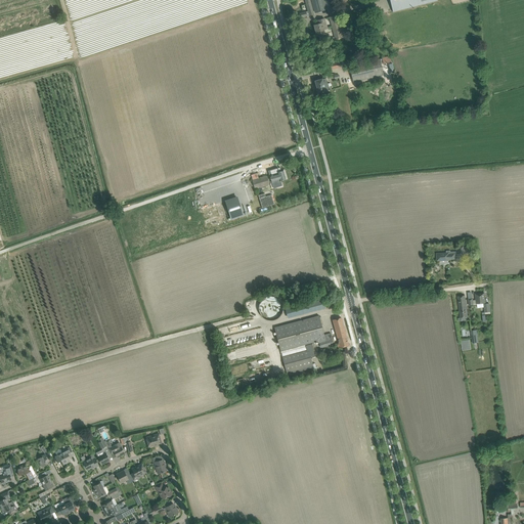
[(309,16),(314,14),(310,0),(305,0),(308,11),(309,15),(309,16)]
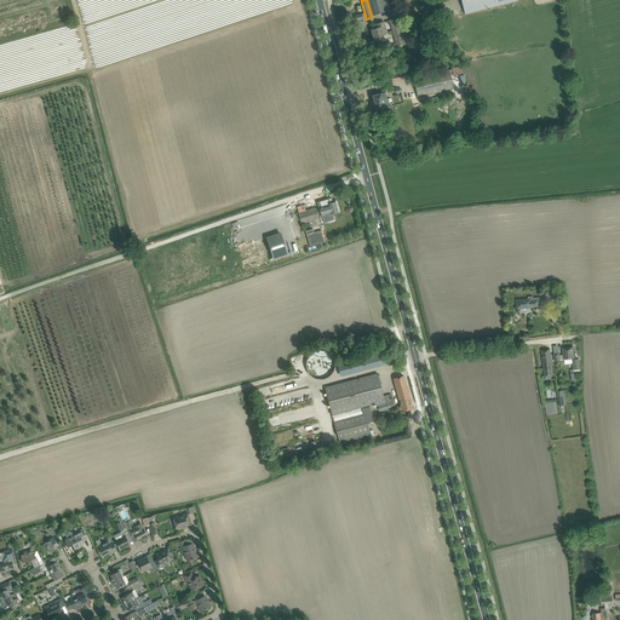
[(368,0),(372,16),(386,12),(383,0),(368,0)]
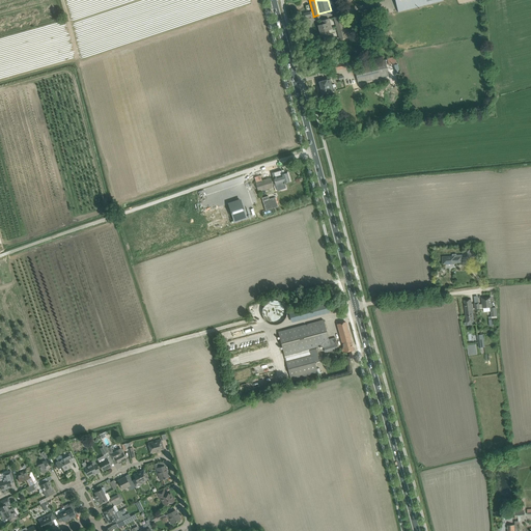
[(340,10),(337,0),(329,0),(332,14),(340,11),(340,10)]
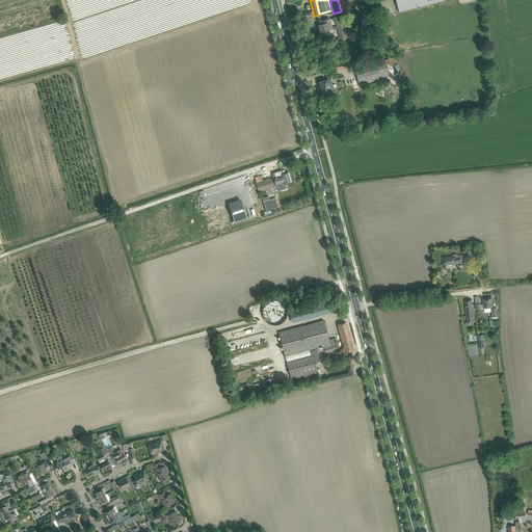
[(444,0),(395,0),(399,12),(444,1),(444,0)]
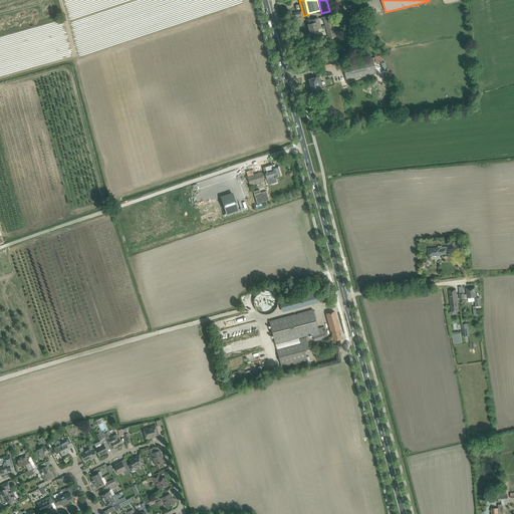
[(323,17),(328,38),(338,36),(332,15),(323,17)]
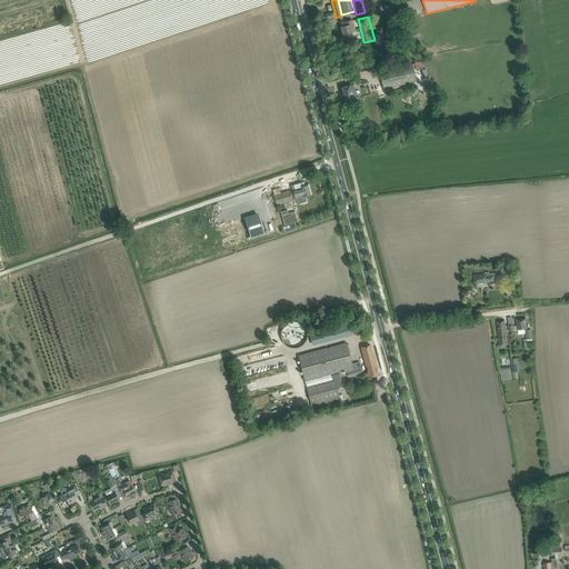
[(345,39),(350,38),(352,37),(351,32),(355,31),(352,20),(350,21),(345,22),(347,22),(348,26),(341,28),(345,39)]
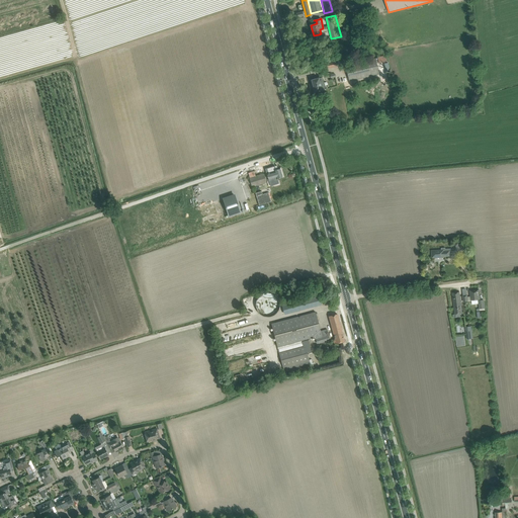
[(370,49),(380,47),(378,38),(369,40),(370,49)]
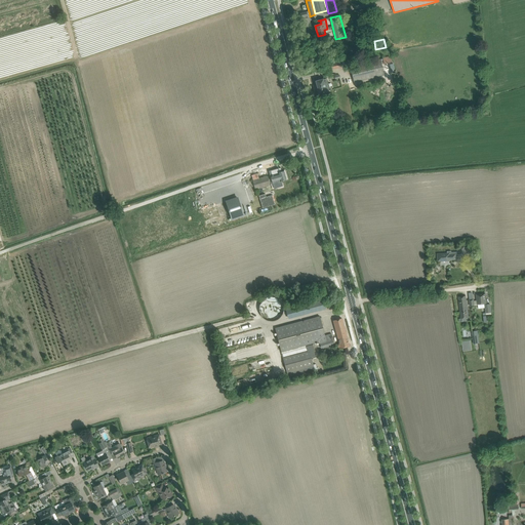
[(380,59),(350,67),(354,82),(385,75),(380,59)]
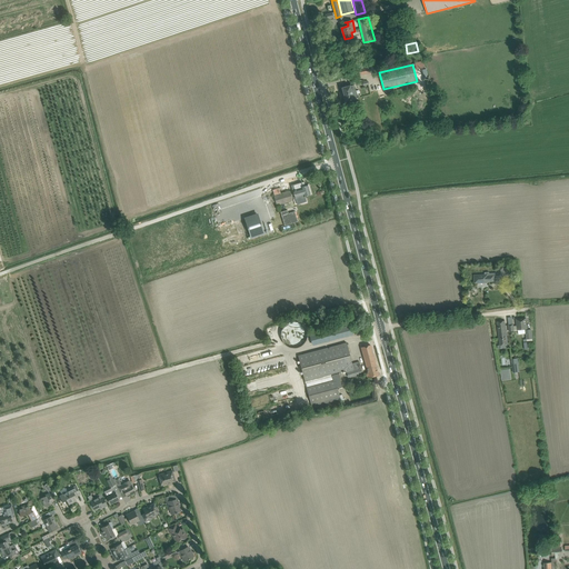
[(346,101),(351,100),(353,99),(357,98),(353,85),(350,86),(342,88),(346,101)]
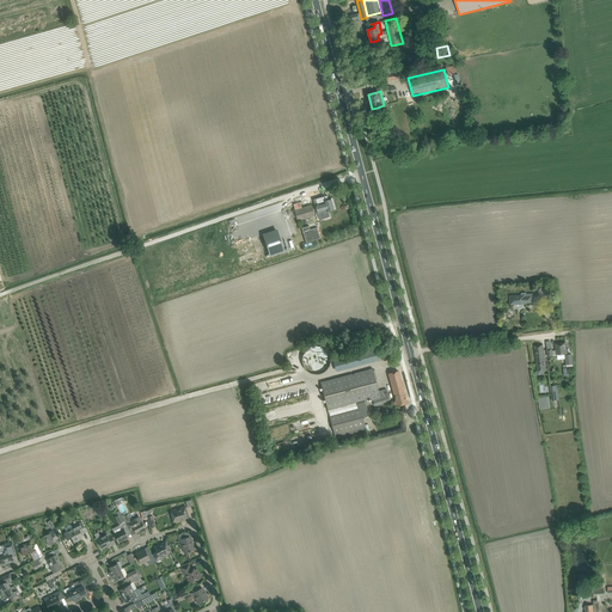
[(317,204),(314,206),(317,213),(323,212),(324,215),(329,214),(328,210),(334,209),(331,200),(329,200),(328,195),(316,199),(317,204)]
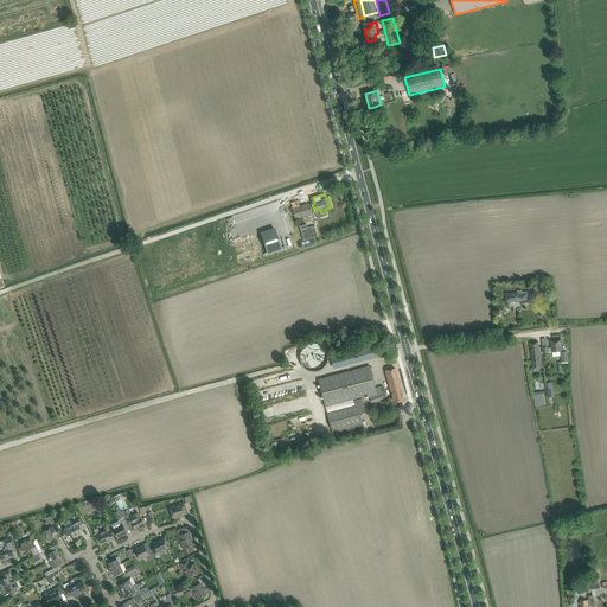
[(308,203),(292,209),(295,219),(312,213),(308,203)]
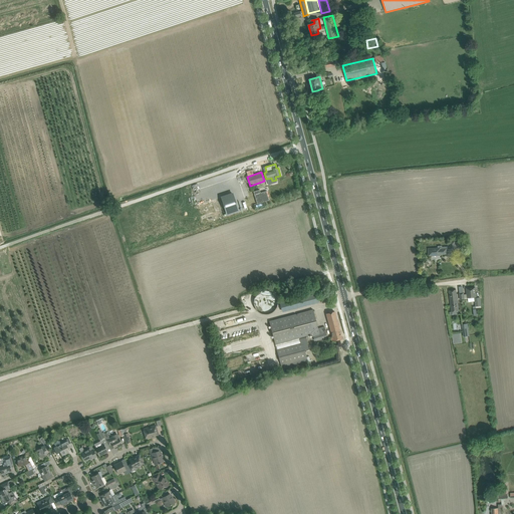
[(260,190),(253,192),(257,204),(269,200),(267,192),(261,193),(260,190)]
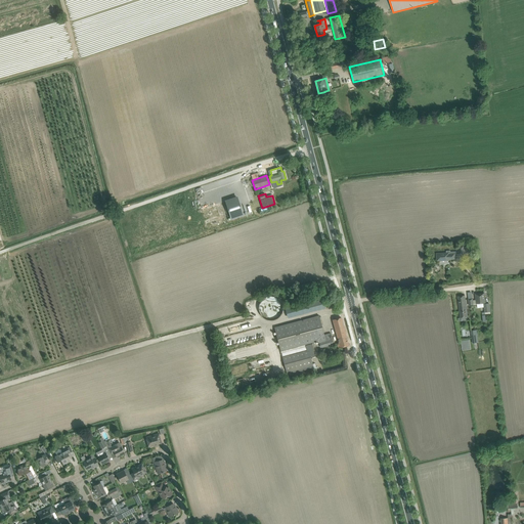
[(236,198),(226,202),(231,218),(243,215),(236,198)]
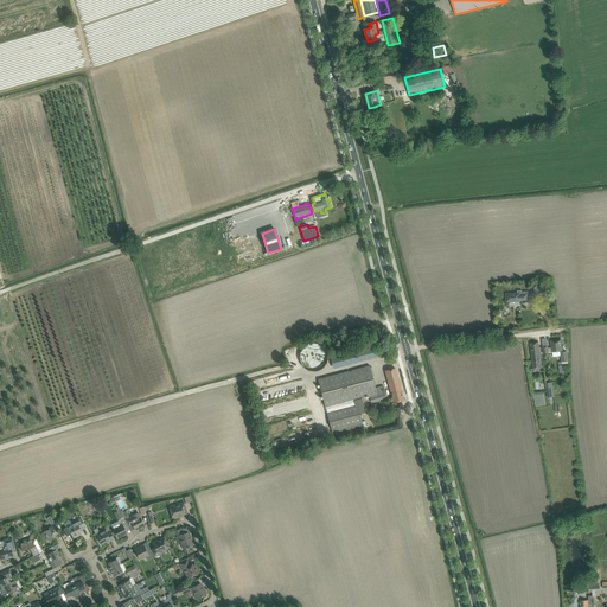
[(543,288),(537,288),(537,285),(531,285),(532,292),(532,294),(538,294),(543,294),(543,288)]
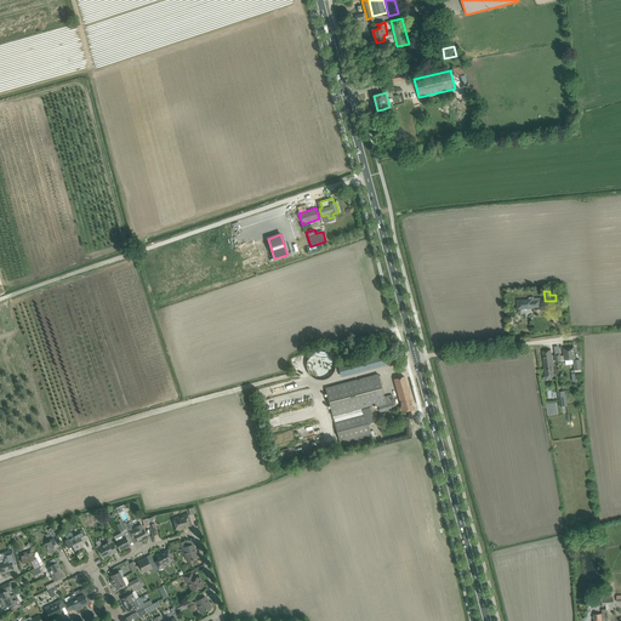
[(545,298),(534,298),(534,297),(529,297),(529,300),(517,301),(518,303),(518,309),(533,308),(533,307),(540,307),(539,301),(545,301),(545,298)]
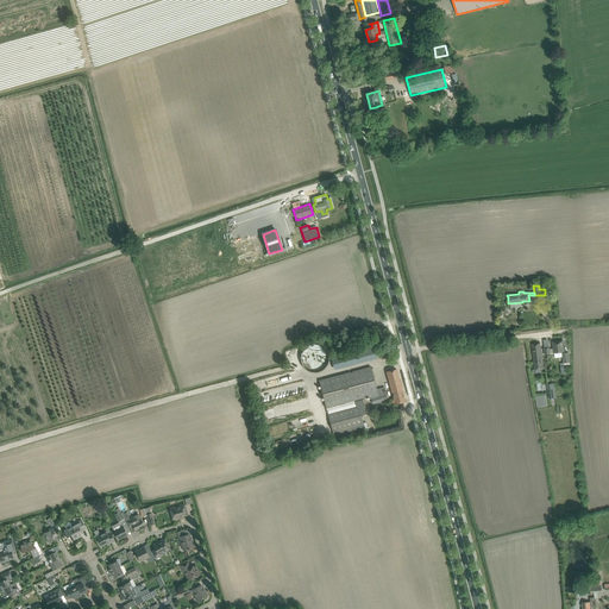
[(553,341),(554,353),(564,352),(563,340),(553,341)]
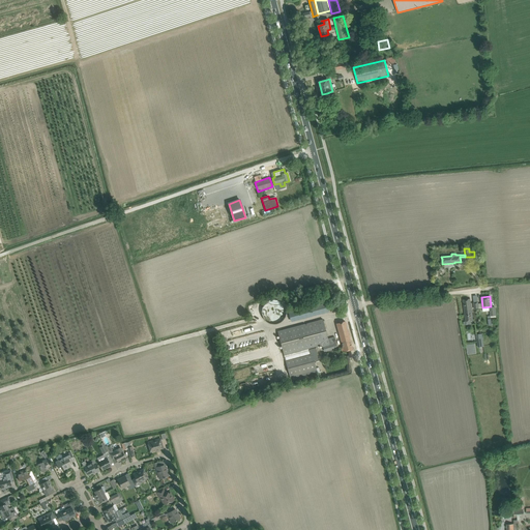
[(276,299),(274,299),(271,299),(269,300),(267,301),(265,303),(264,304),(262,307),(262,310),(261,312),(262,315),(262,317),(264,319),(265,321),(267,322),(269,323),(271,324),(274,324),(276,324),(278,323),(281,322),(283,321),(285,319),(286,317),(287,315),(287,312),(287,310),(286,307),(285,305),(283,303),(281,301),(278,300),(276,299)]
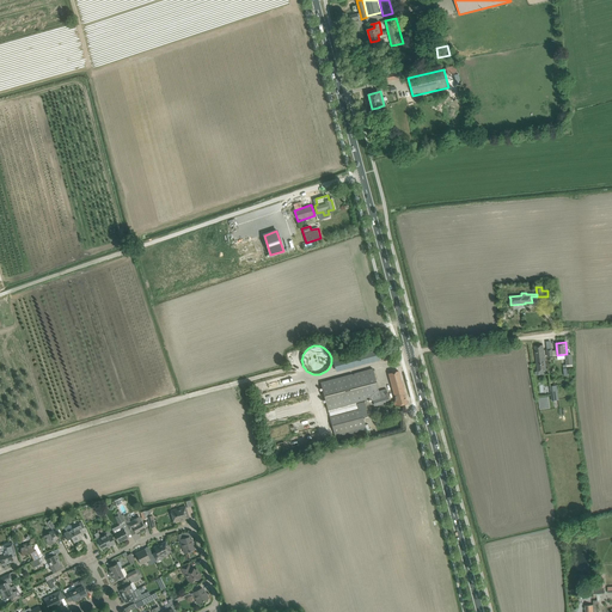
[(536,347),(534,347),(538,372),(539,375),(546,374),(545,371),(546,371),(543,346),(536,347)]
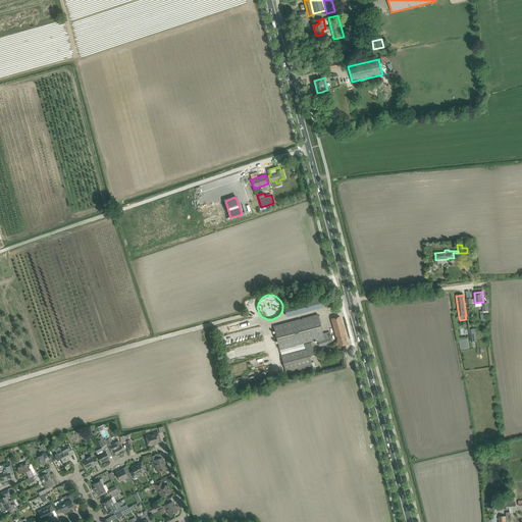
[(286,317),(323,307),(321,298),(283,308),(286,317)]
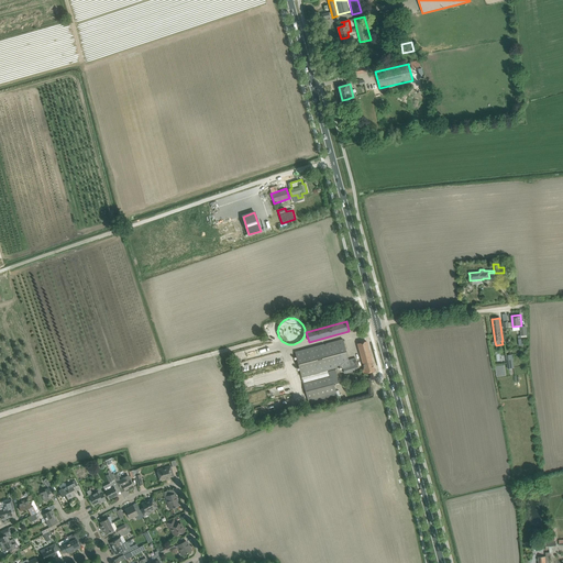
[(359,370),(357,365),(359,364),(359,362),(356,363),(355,357),(349,360),(343,339),(295,352),(301,377),(341,366),(342,370),(344,368),(345,373),(359,370)]
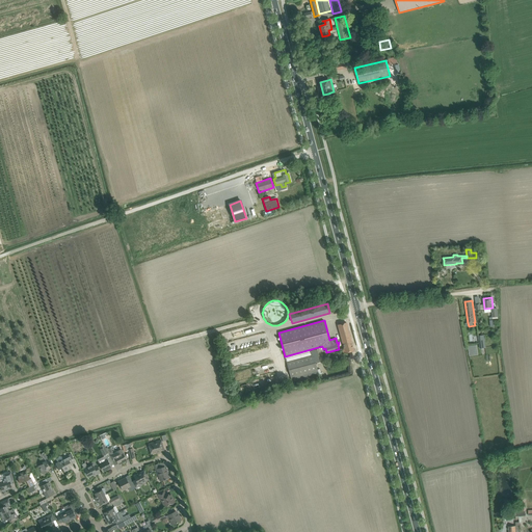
[(318,363),(320,363),(317,349),(310,350),(311,355),(287,363),(291,378),(291,381),(318,374),(318,371),(316,364),(318,363)]
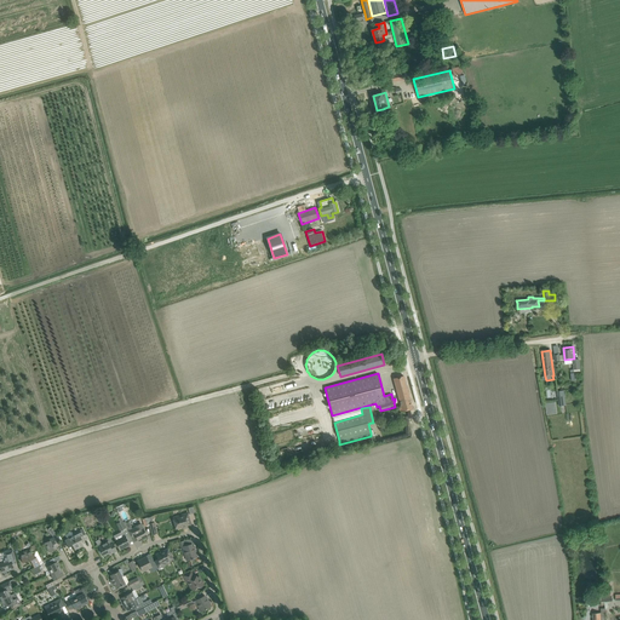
[(191,526),(190,520),(188,512),(173,517),(176,529),(187,526),(187,527),(191,526)]
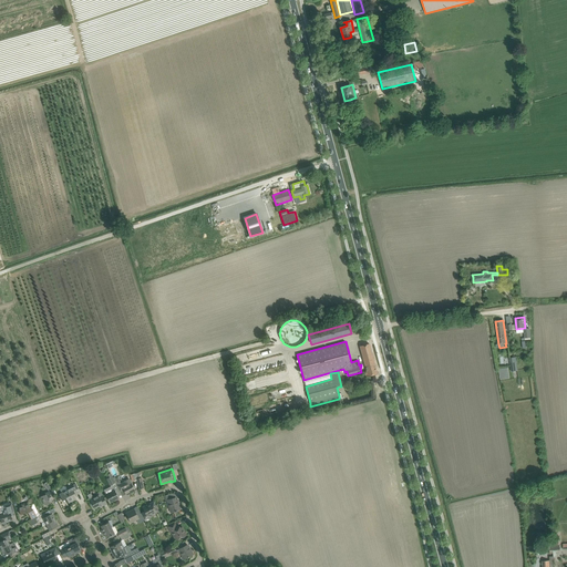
[(114,480),(113,478),(111,473),(105,475),(107,478),(111,485),(112,486),(110,487),(104,491),(106,494),(107,497),(110,503),(114,501),(115,501),(119,498),(116,494),(120,492),(116,485),(115,484),(116,484),(114,480)]
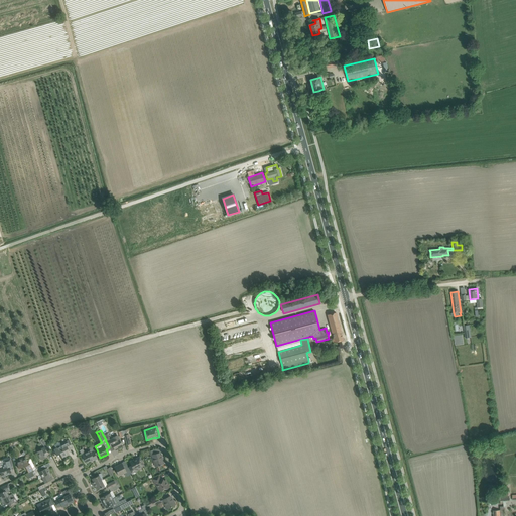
[(126,430),(122,431),(124,437),(125,437),(127,445),(131,443),(128,434),(128,435),(126,430)]
